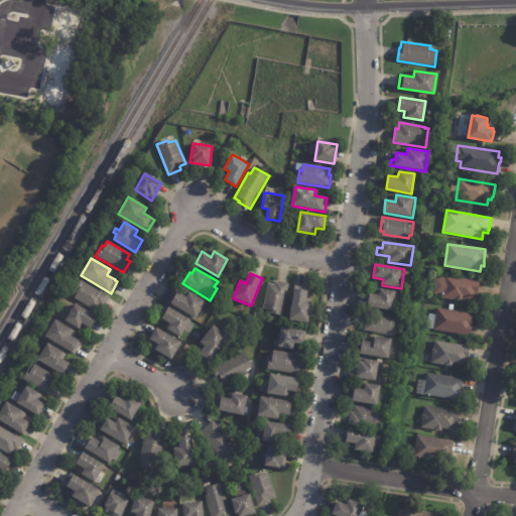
[(480,283),(478,293),(477,292),(475,300),(464,298),(463,301),(441,298),(442,297),(433,295),(436,277),(445,278),(445,276),(480,282),(480,283)]
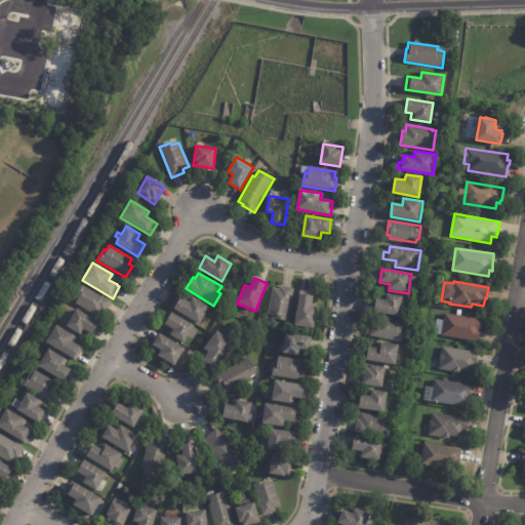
[(110,304),(104,313),(101,312),(97,317),(75,304),(78,297),(76,296),(82,285),(111,301),(110,304)]
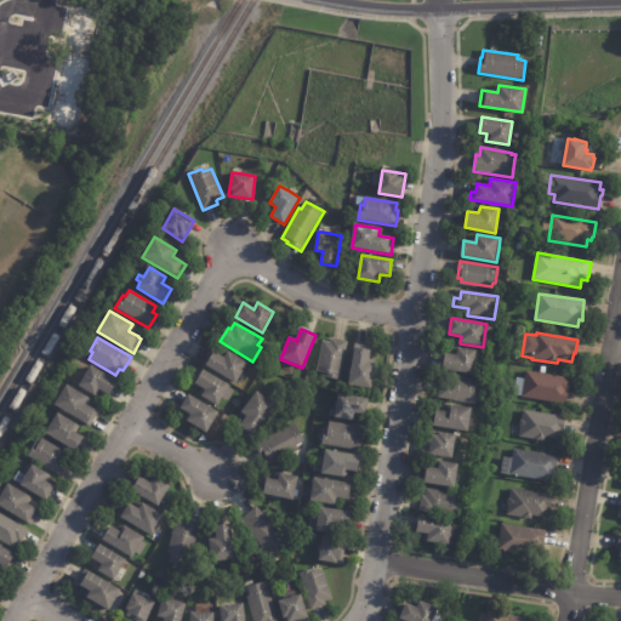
[(332,339),(347,342),(339,380),(326,377),(326,375),(317,372),(323,341),(330,342),(331,339),(332,339)]
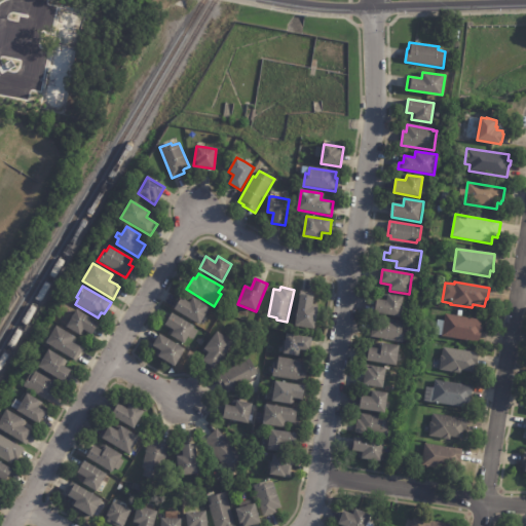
[(311,293),(314,293),(313,297),(314,297),(312,307),(318,308),(315,330),(295,327),(301,295),(301,292),(311,293)]
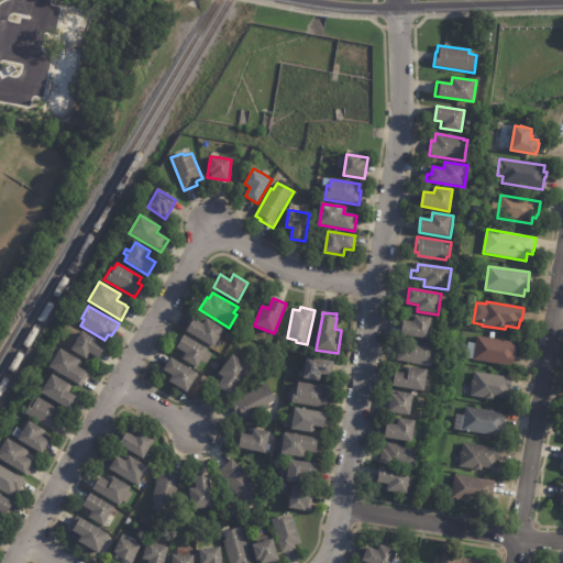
[(431,327),(429,340),(401,335),(404,321),(415,322),(416,316),(433,319),(431,327)]
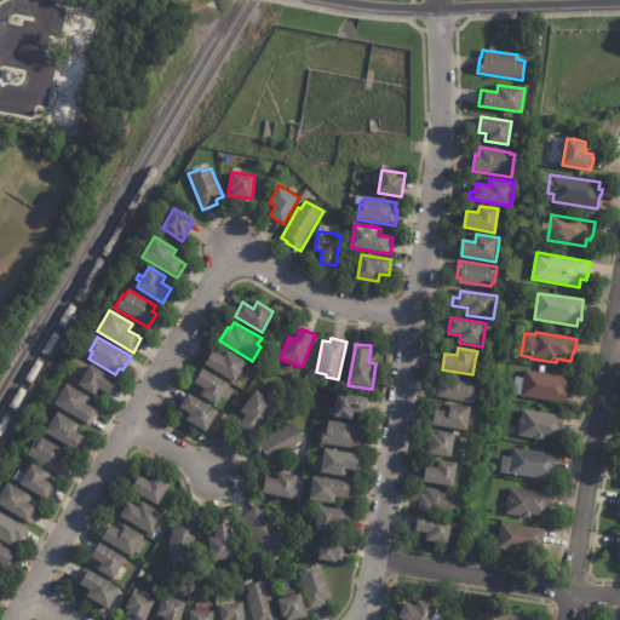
[(241,374),(235,384),(205,366),(213,351),(223,357),(228,351),(247,363),(241,374)]
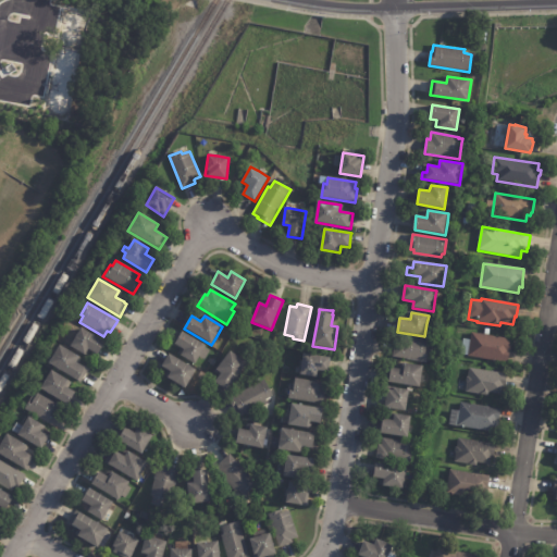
[(103,345),(97,356),(90,351),(87,357),(70,347),(81,329),(104,343),(103,345)]
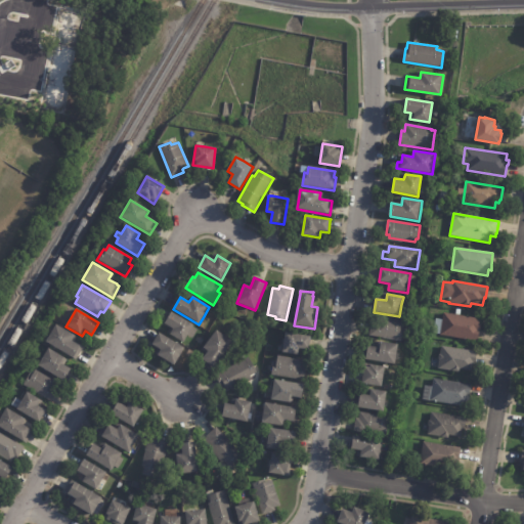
[(481,331),(481,332),(480,332),(478,342),(434,335),(436,319),(443,320),(444,313),(456,315),(457,309),(462,309),(461,316),(480,319),(479,325),(482,325),(481,331)]
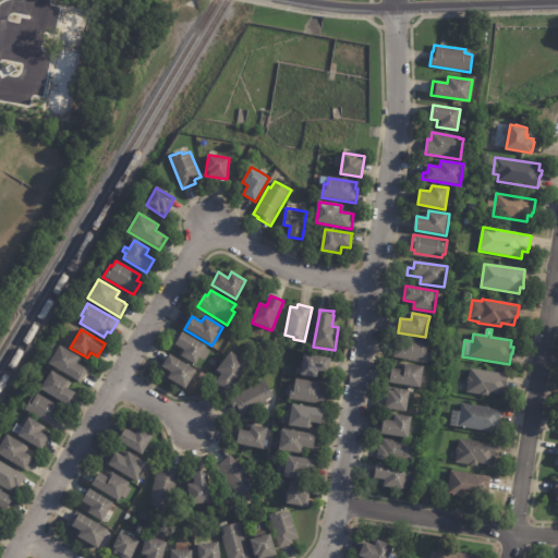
[(183,352),(184,351),(174,346),(182,332),(206,347),(205,349),(209,352),(205,361),(199,358),(195,365),(181,356),(183,352)]
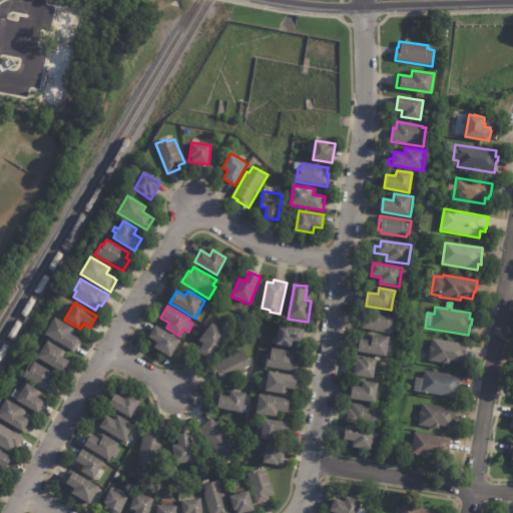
[(362,329),(365,309),(397,315),(394,335),(362,329)]
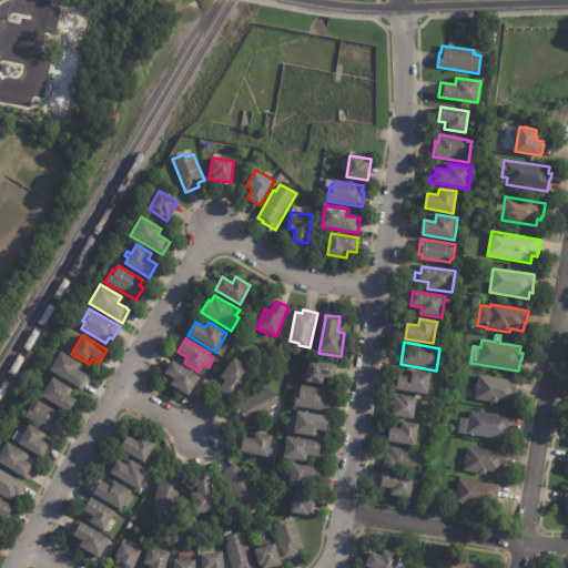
[(64,356),(80,365),(78,371),(87,376),(89,378),(82,391),(49,372),(60,353),(64,356)]
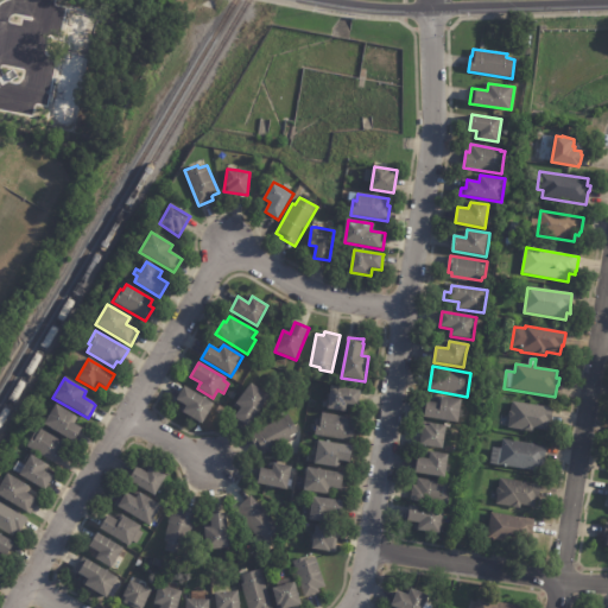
[(242,429),(233,420),(241,409),(235,404),(252,384),(271,398),(245,431),(242,429)]
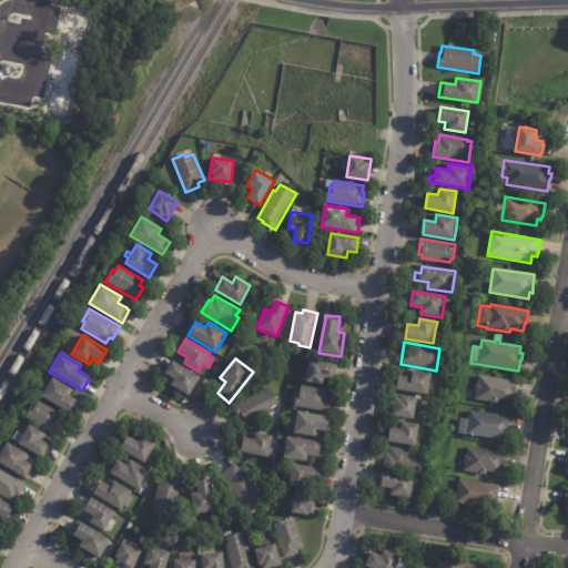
[(171,385),(174,379),(164,374),(172,362),(200,377),(189,396),(171,386),(171,385)]
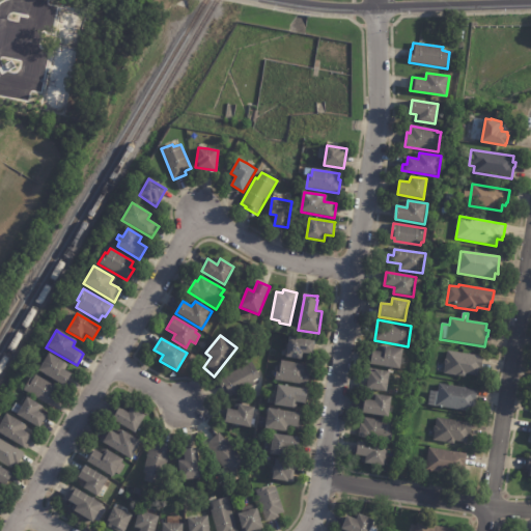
[(295,338),(315,341),(313,356),(305,354),(304,361),(286,358),(289,338),(295,338)]
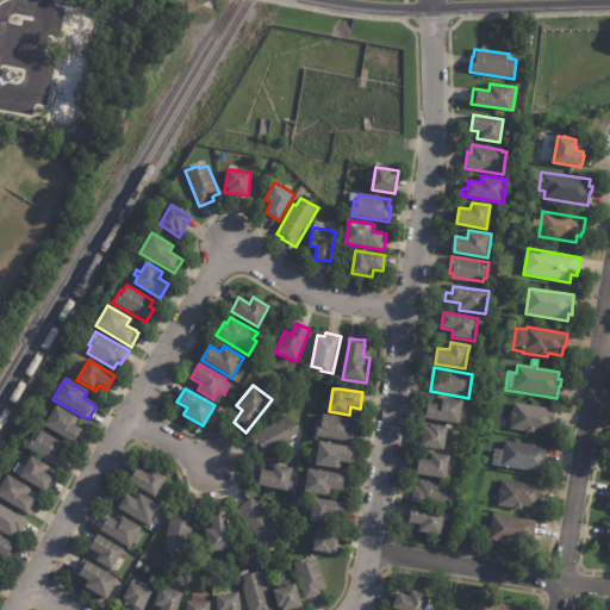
[(461,411),(460,425),(425,419),(428,404),(440,405),(441,398),(464,402),(461,411)]
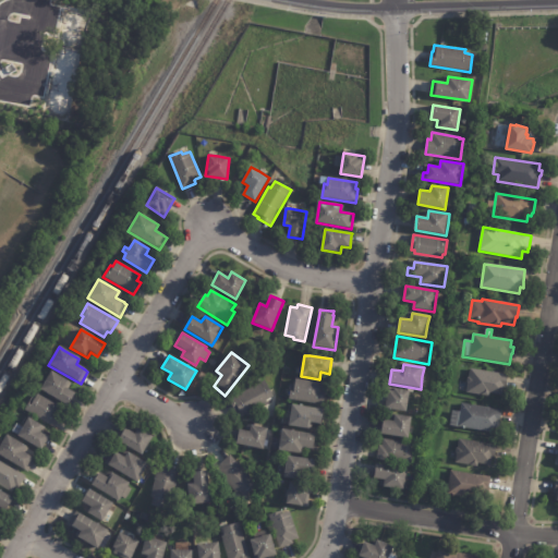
[(508,376),(506,388),(504,388),(502,396),(489,393),(489,397),(466,392),(469,385),(466,383),(468,378),(469,377),(471,370),(508,375),(508,376)]
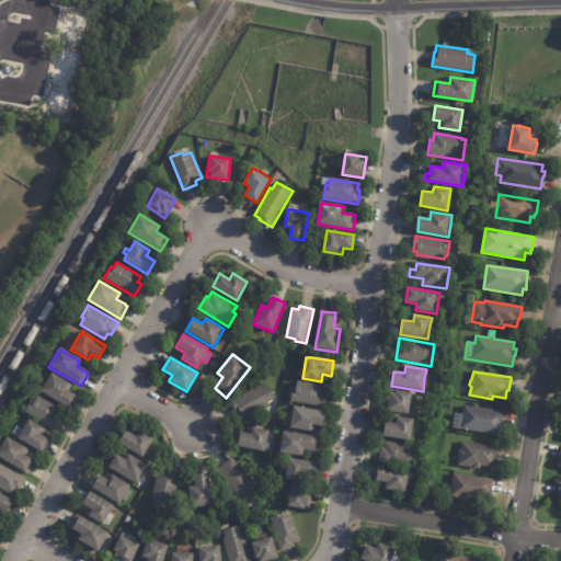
[(69,390),(68,392),(76,397),(68,409),(41,392),(52,374),(71,386),(69,390)]
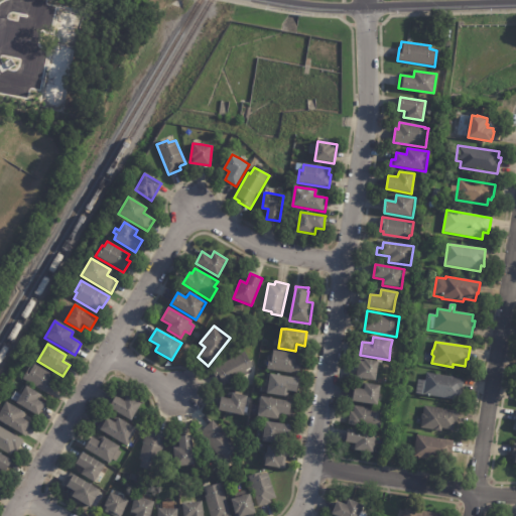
[(286,353),(298,355),(298,361),(301,362),(299,373),(267,368),(269,357),(272,357),(273,351),(286,353)]
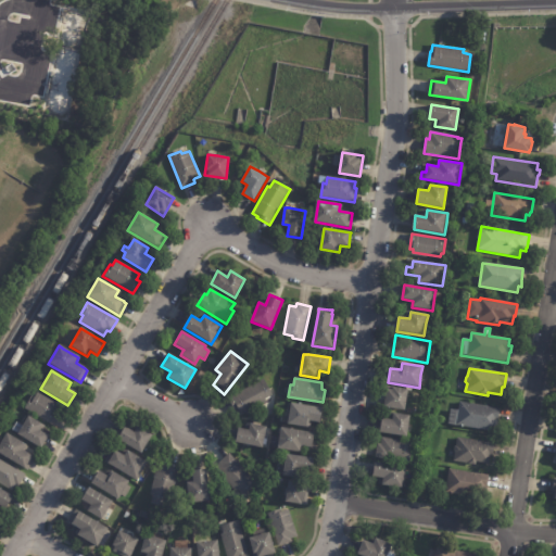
[(268,389),(272,395),(265,400),(266,402),(239,416),(236,409),(235,411),(228,397),(263,379),(268,389)]
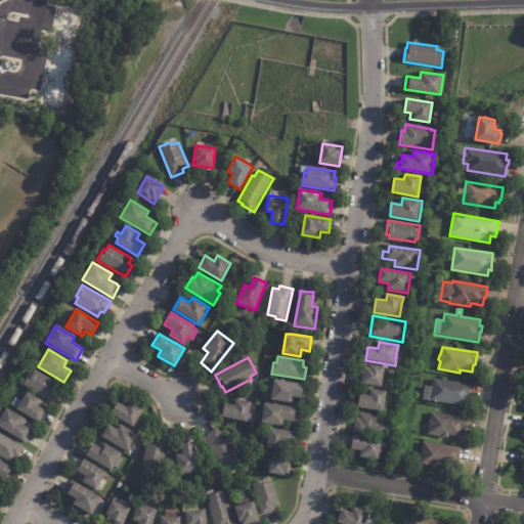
[(362,385),(364,367),(369,368),(369,365),(385,368),(382,388),(362,385)]
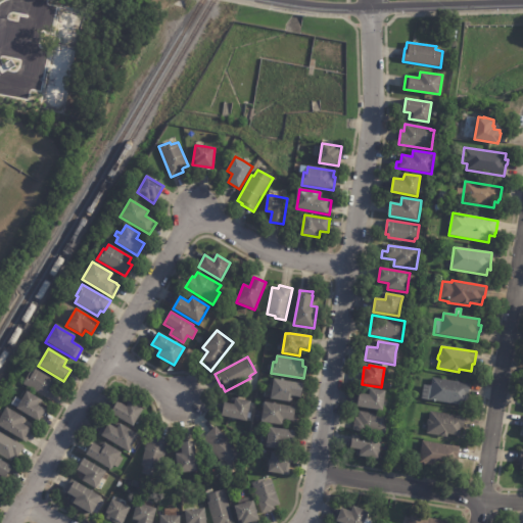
[(55,386),(54,388),(57,389),(50,401),(22,385),(30,373),(32,375),(35,369),(57,382),(55,386)]
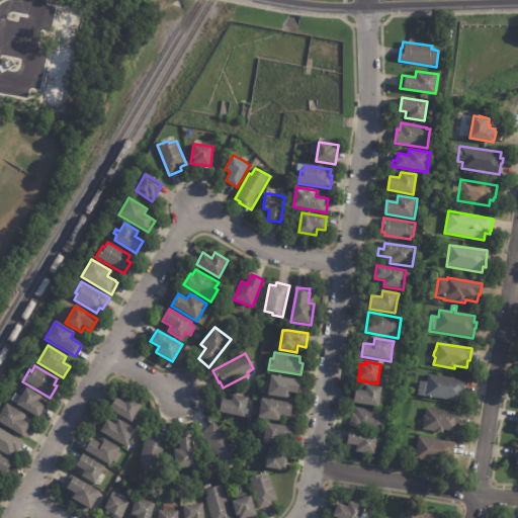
[(465,381),(462,403),(432,398),(432,399),(430,399),(430,398),(418,396),(420,381),(428,382),(429,375),(465,380),(465,381)]
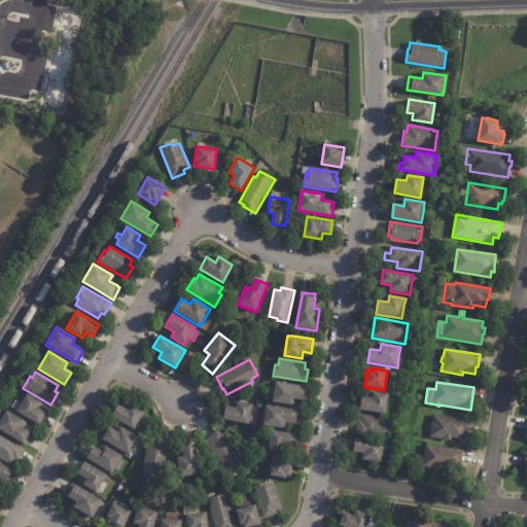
[(292,386),(306,387),(304,401),(295,400),(294,407),(273,402),(276,383),(292,386)]
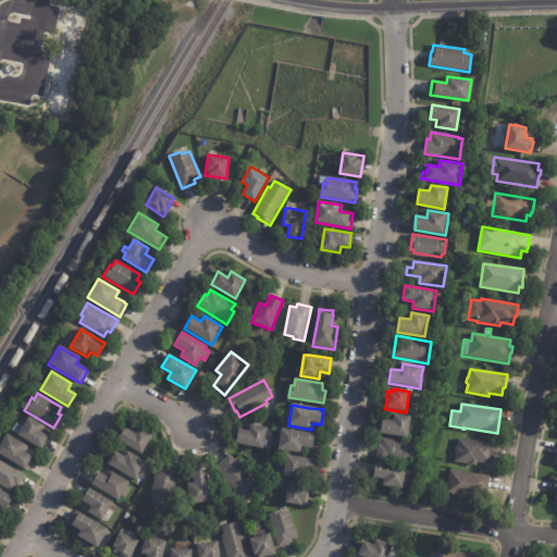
[(409,425),(407,438),(380,434),(382,420),(393,421),(394,415),(410,417),(409,425)]
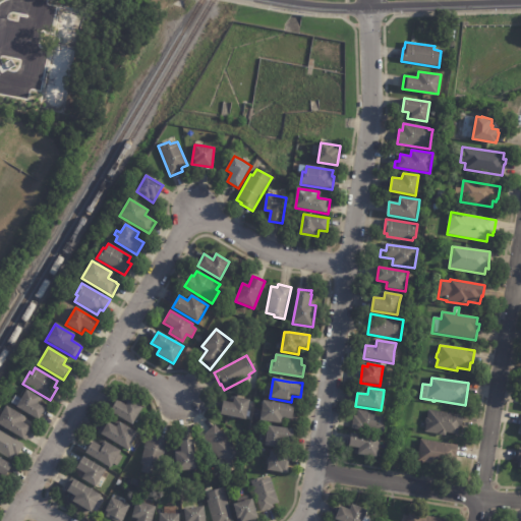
[(40,404),(39,405),(45,409),(39,421),(16,408),(26,391),(42,400),(40,404)]
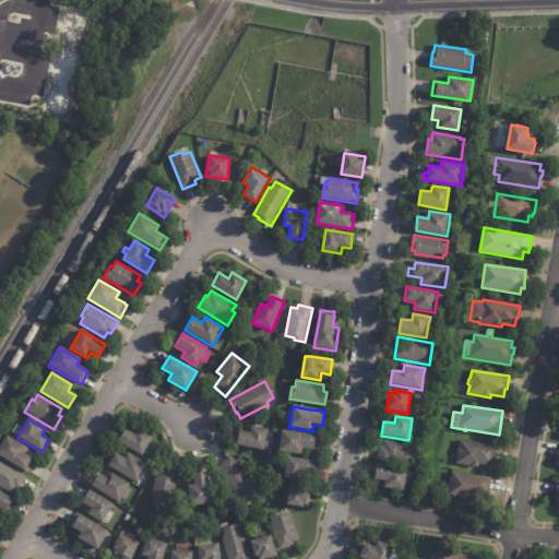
[(268,430),(263,451),(237,445),(239,431),(250,433),(251,427),(268,430)]
